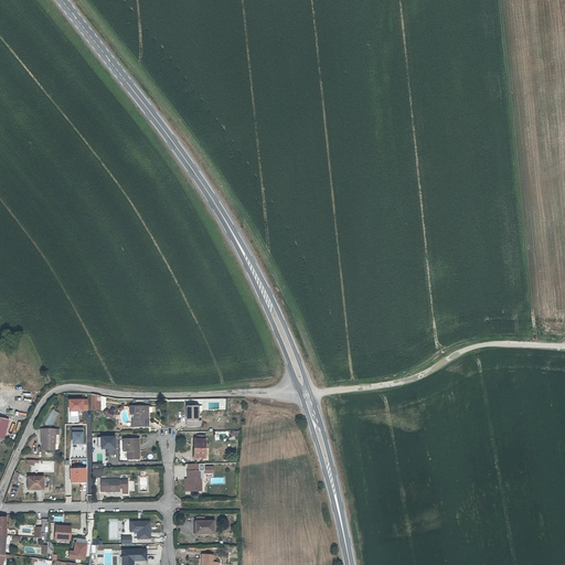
[(93,412),(103,411),(103,397),(92,395),(92,401),(92,402),(93,407),(93,412)]
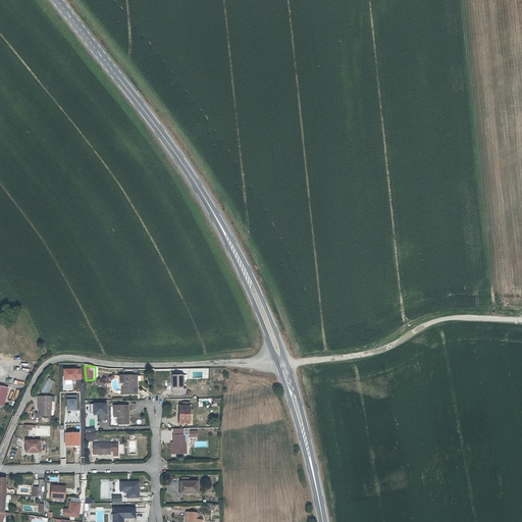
[(81,369),(76,369),(64,369),(64,380),(76,379),(81,379),(81,369)]
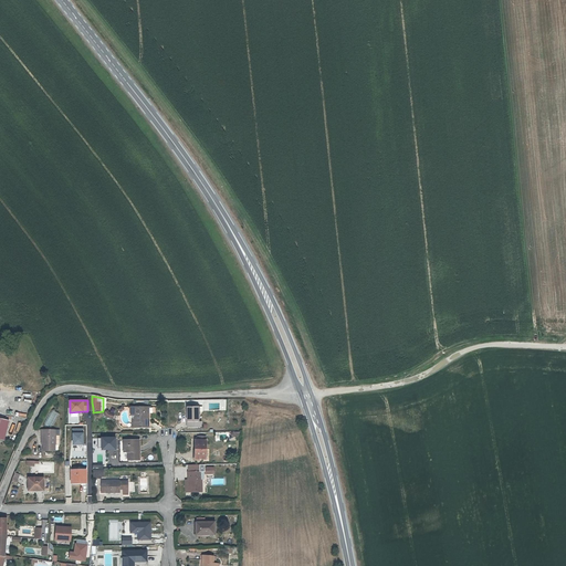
[(197,407),(188,408),(188,428),(200,427),(200,421),(198,421),(197,407)]
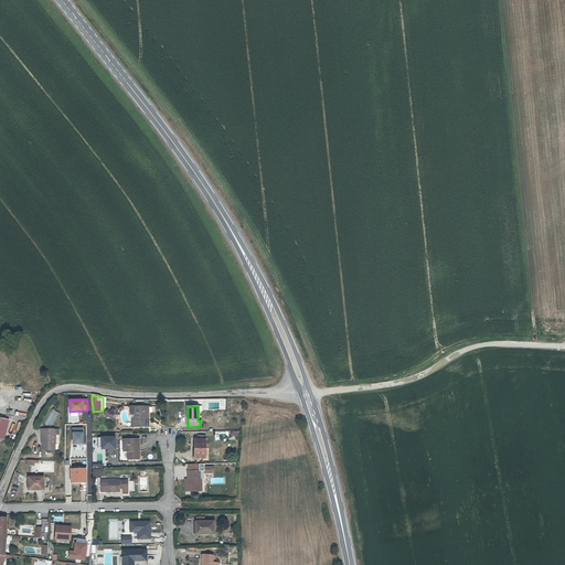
[(129,415),(132,415),(132,427),(147,426),(147,422),(146,422),(145,415),(147,415),(147,407),(129,407),(129,415)]
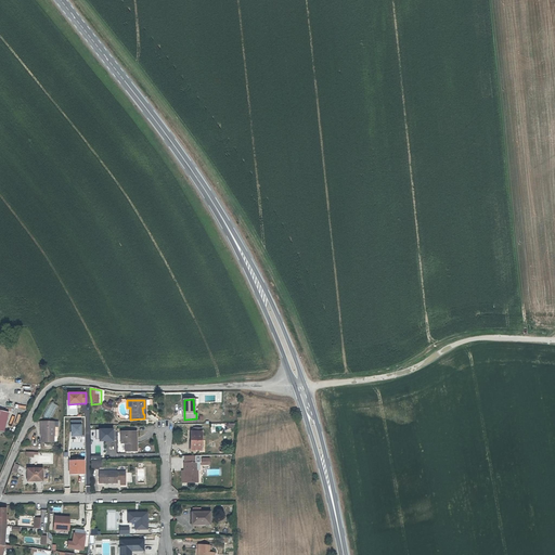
[(110,413),(112,407),(103,403),(101,410),(110,413)]
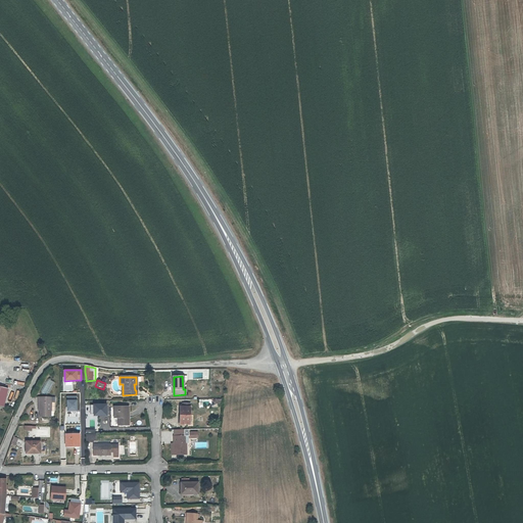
[(38,401),(38,411),(38,417),(49,417),(49,411),(53,411),(53,401),(49,401),(49,397),(36,396),(36,401),(38,401)]
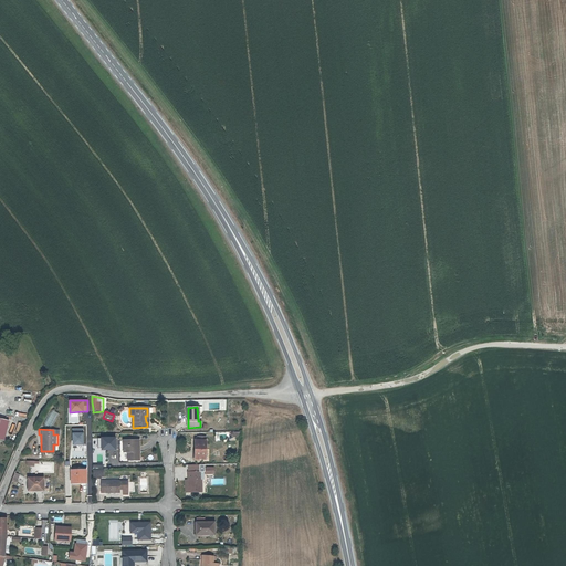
[(83,429),(73,429),(73,444),(83,444),(83,429)]
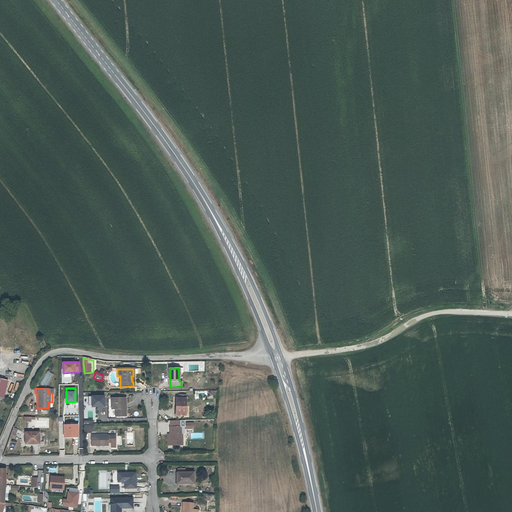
[(92,395),(92,396),(89,396),(89,405),(92,405),(92,407),(105,406),(105,395),(92,395)]
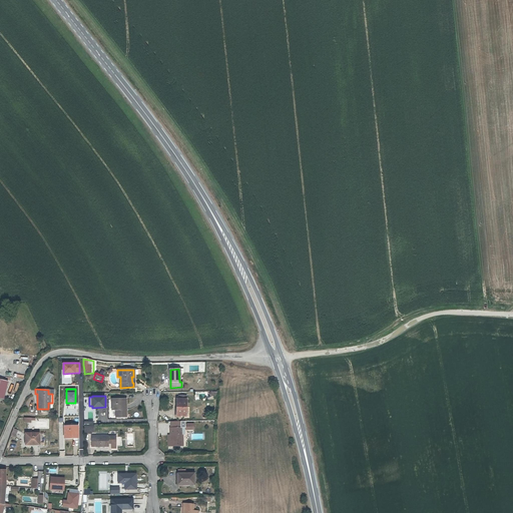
[(185,399),(176,399),(176,416),(185,416),(185,399)]
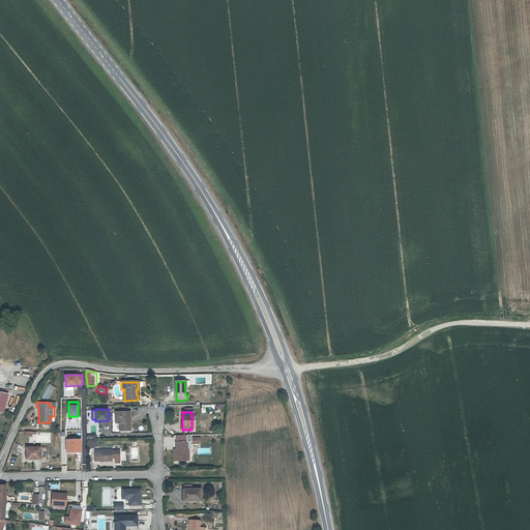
[(114,424),(118,424),(118,432),(128,432),(128,413),(114,414),(114,424)]
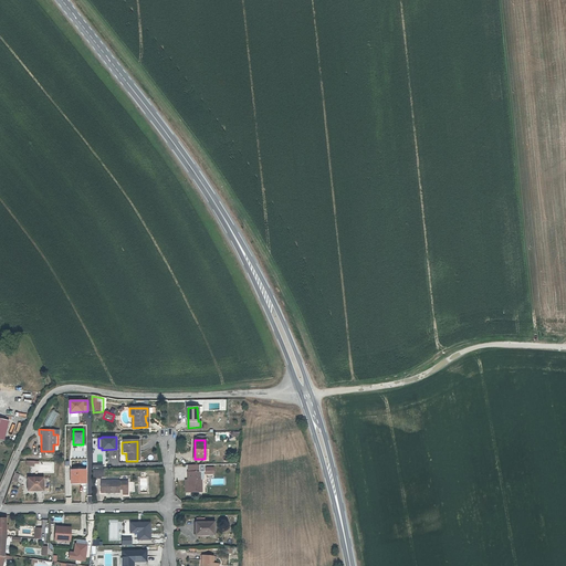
[(200,471),(200,464),(189,464),(189,472),(188,472),(188,480),(189,492),(203,491),(202,479),(205,479),(203,471),(200,471)]
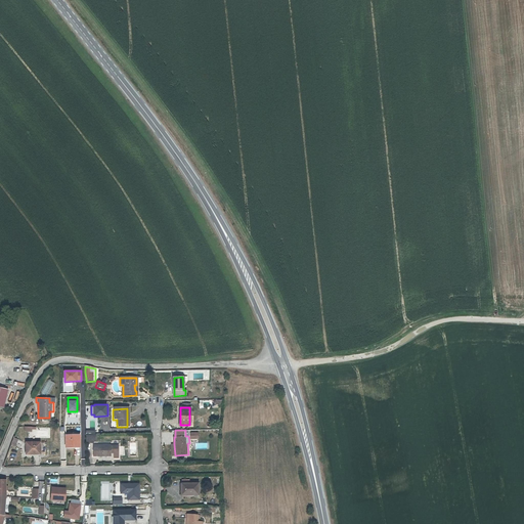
[(78,437),(64,437),(64,448),(78,448),(78,437)]
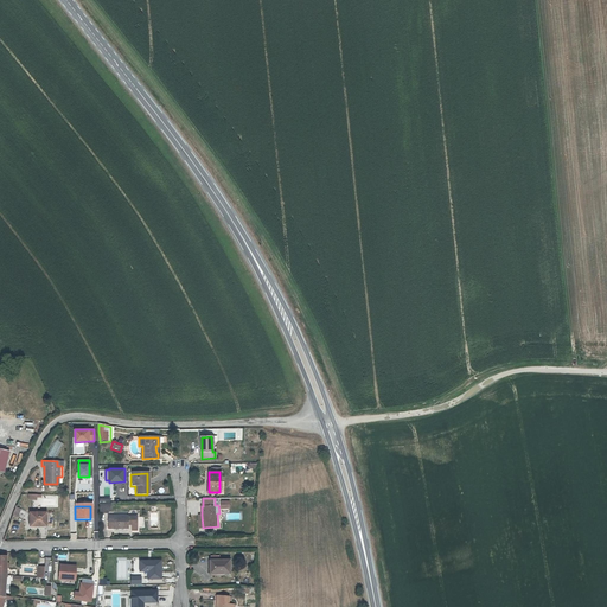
[(46,511),(32,511),(32,524),(46,524),(46,511)]
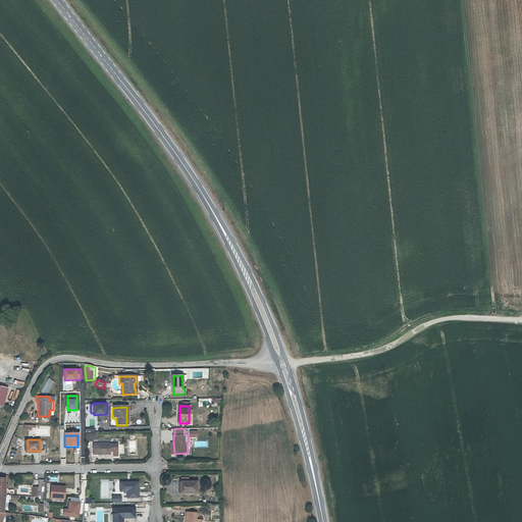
[(108,445),(91,446),(91,457),(108,456),(108,454),(111,454),(112,459),(117,459),(116,446),(108,446),(108,445)]
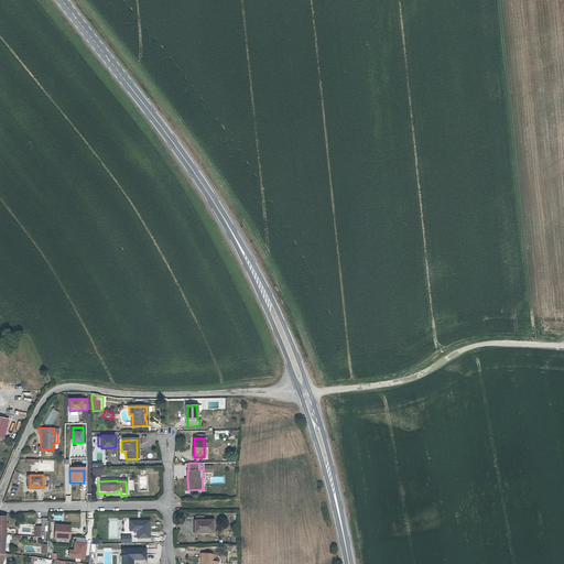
[(137,531),(137,539),(149,539),(149,522),(130,521),(130,531),(137,531)]
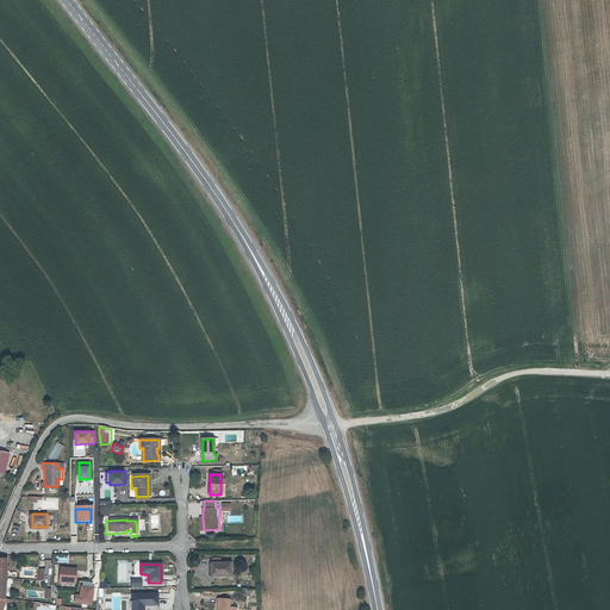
[(229,564),(210,565),(210,578),(229,577),(229,564)]
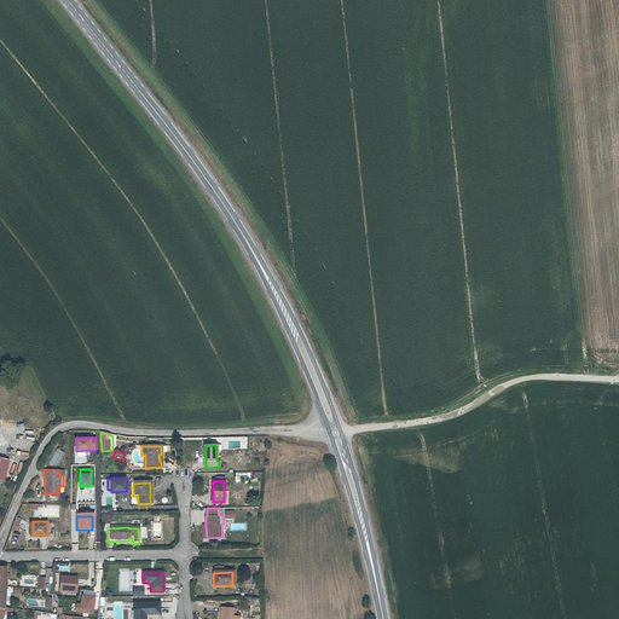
[(73,594),(74,582),(65,580),(65,578),(58,578),(57,591),(73,594)]
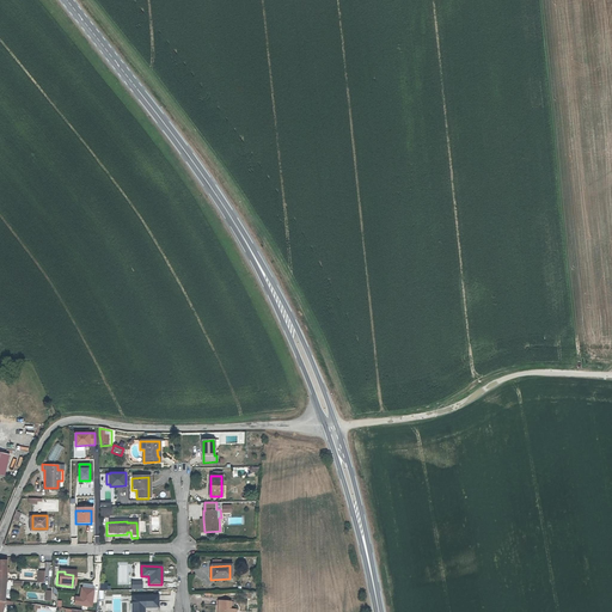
[(132,595),(130,611),(144,611),(144,607),(158,607),(158,597),(132,595)]
